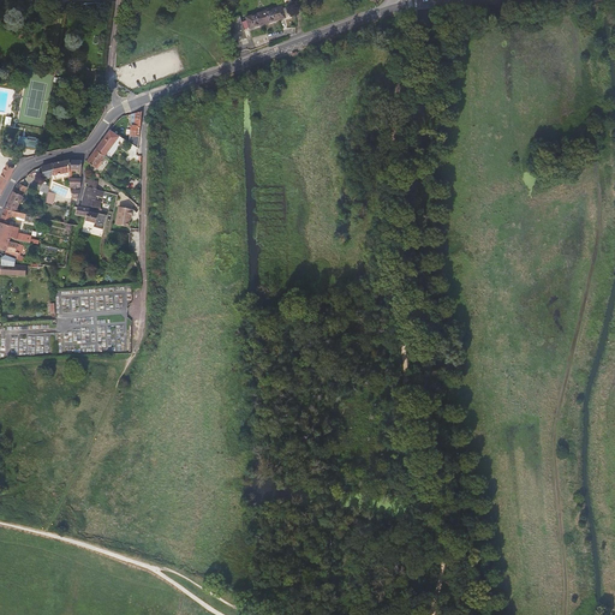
[(102,7),(101,0),(79,0),(81,11),(100,10),(100,7),(102,7)]
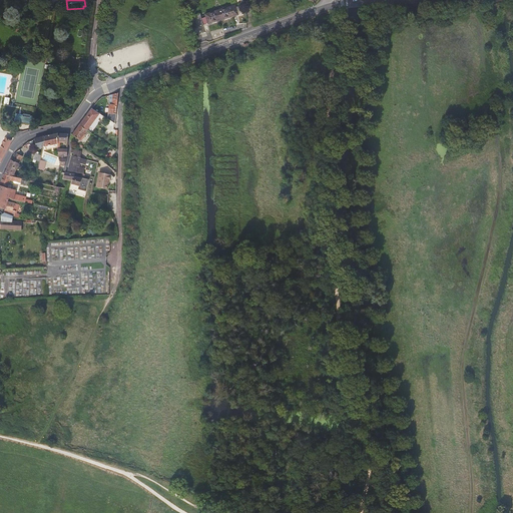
[(233,5),(204,14),(205,17),(201,18),(199,14),(193,15),(193,17),(196,27),(237,15),(235,8),(234,8),(233,5)]
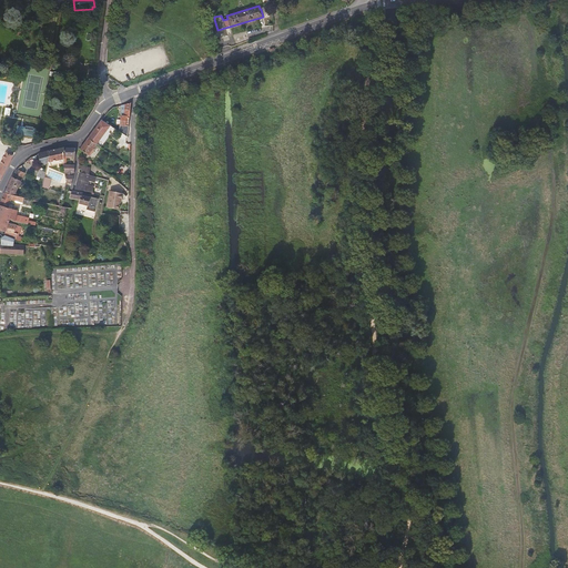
[(121,115),(119,132),(128,138),(129,127),(131,102),(124,104),(121,105),(121,115)]
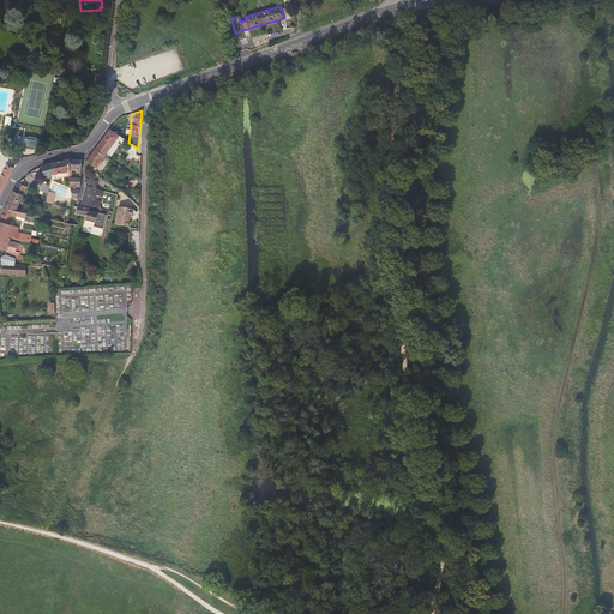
[(95,150),(104,156),(119,136),(109,130),(98,145),(96,149),(95,150)]
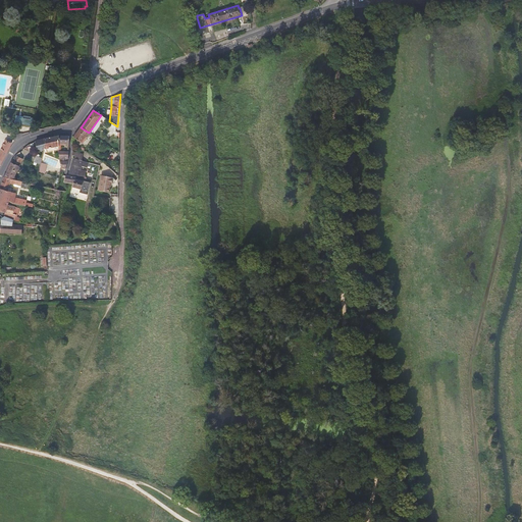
[(34,118),(15,115),(14,123),(32,126),(34,118)]
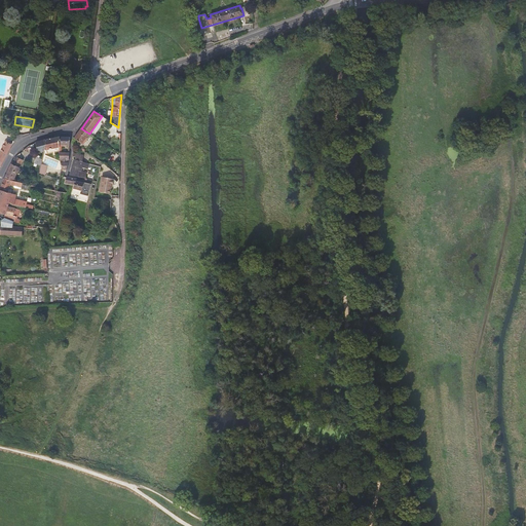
[(81,128),(81,127),(74,138),(82,144),(89,134),(81,128)]
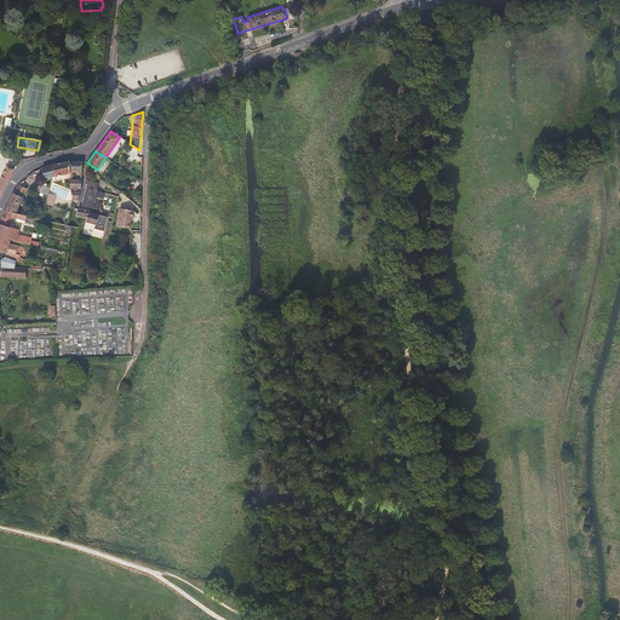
[(45,181),(70,173),(70,171),(70,161),(53,164),(41,167),(41,168),(45,181)]
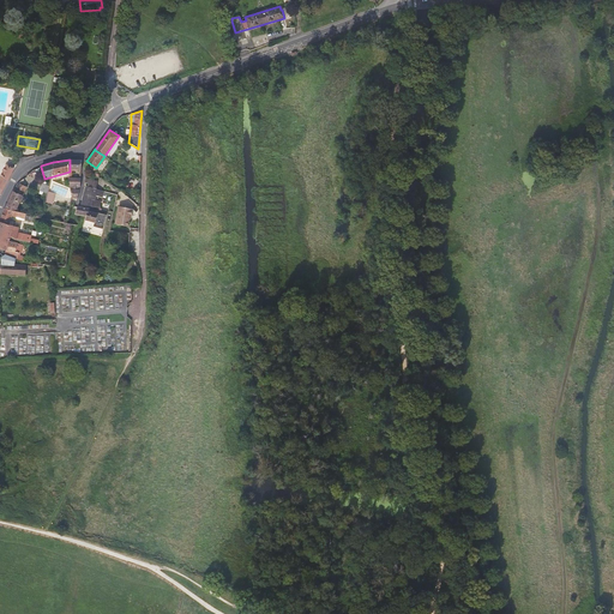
[(70,160),(70,169),(80,170),(82,160),(70,160)]
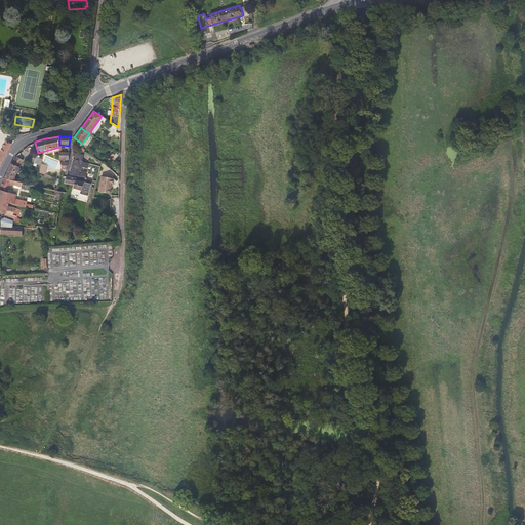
[(0,166),(8,152),(12,144),(6,140),(0,151),(0,166)]
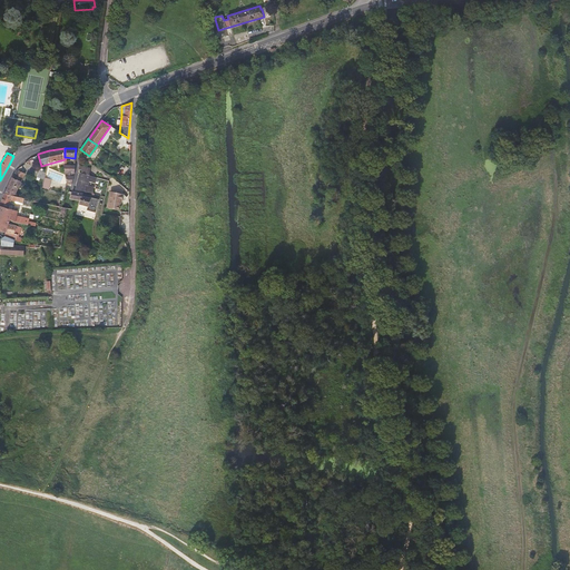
[(75,165),(64,165),(66,184),(69,184),(71,184),(75,173),(75,165)]
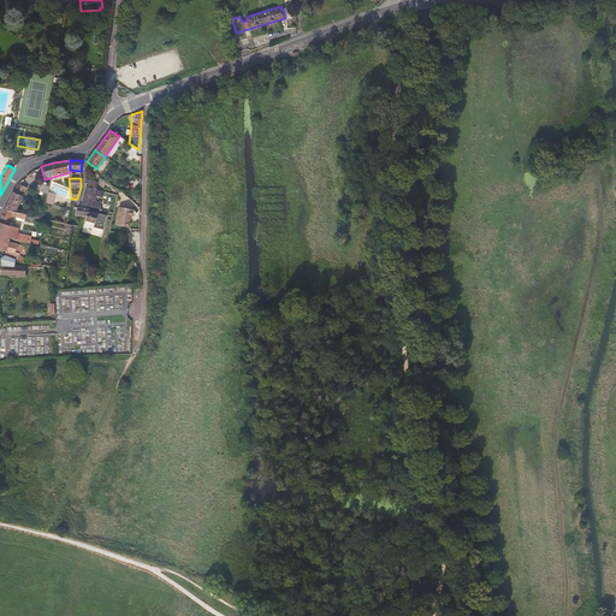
[(35,190),(47,194),(48,193),(51,183),(39,179),(35,190)]
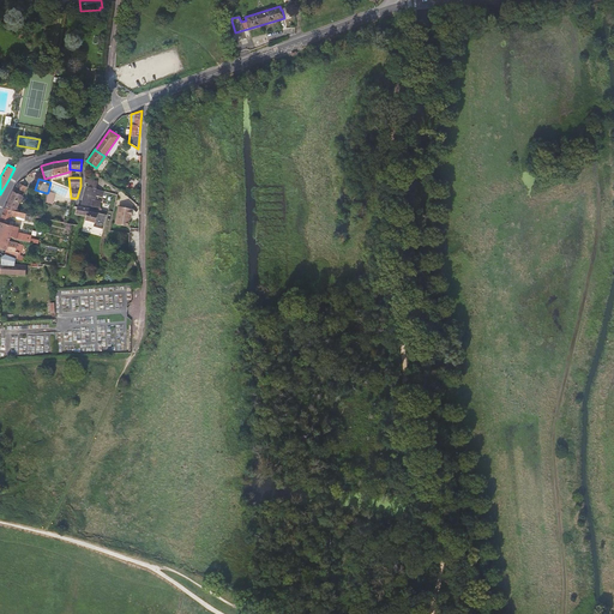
[(88,179),(88,180),(86,184),(88,184),(86,187),(94,188),(95,190),(97,182),(88,179)]
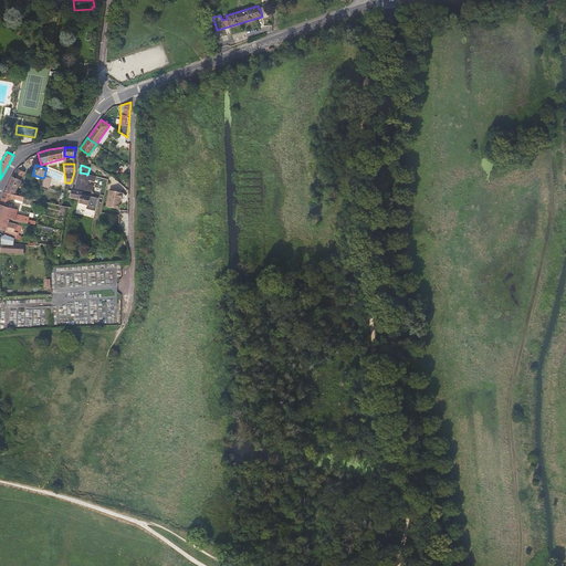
[(4,192),(17,196),(18,194),(16,192),(20,184),(22,185),(23,182),(21,181),(24,173),(17,169),(11,176),(3,192),(4,192)]
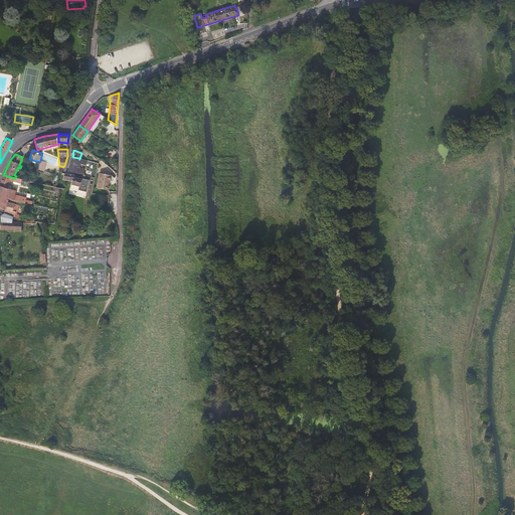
[(87,160),(81,159),(79,159),(78,158),(72,157),(71,160),(68,172),(82,174),(82,175),(83,171),(83,170),(79,169),(80,164),(86,165),(87,160)]
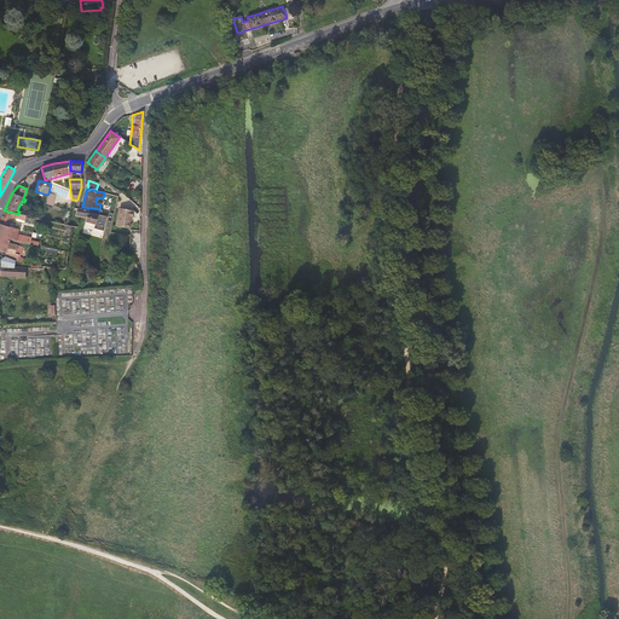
[(134,210),(120,208),(116,226),(129,229),(131,221),(132,221),(134,210)]
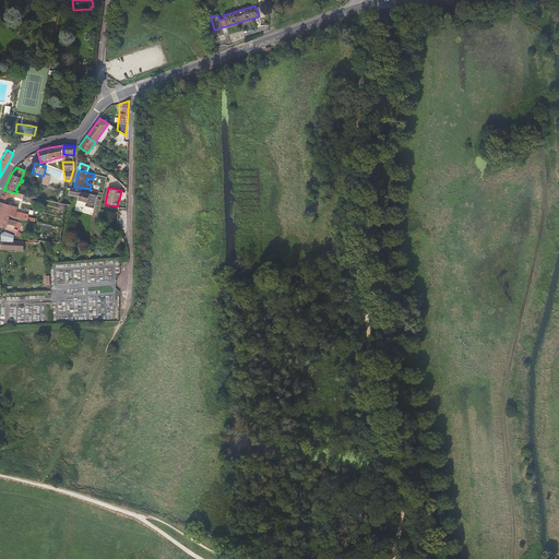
[(22,200),(23,197),(23,194),(16,193),(4,190),(0,200),(0,202),(8,204),(11,197),(22,200)]
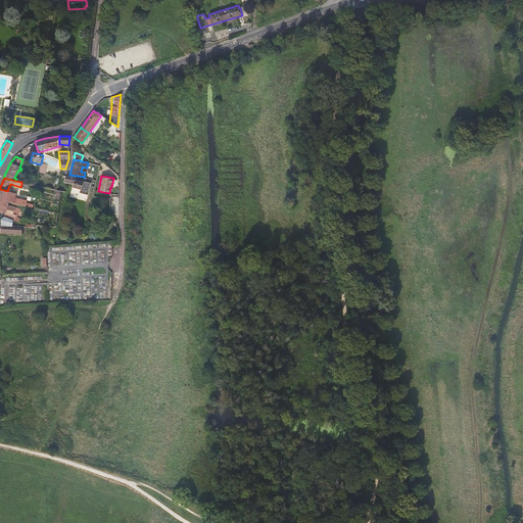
[(83,182),(75,180),(75,181),(74,183),(74,184),(73,188),(80,190),(79,194),(90,197),(94,180),(84,179),(83,181),(83,182)]
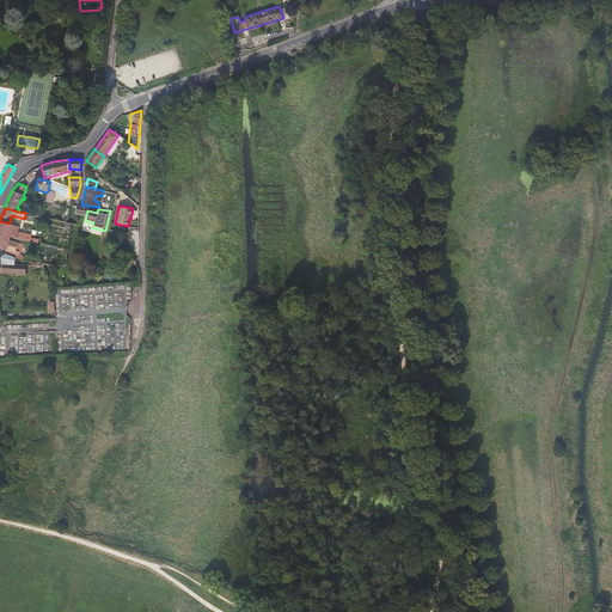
[(13,226),(8,224),(0,221),(0,248),(6,250),(5,254),(16,258),(22,261),(24,256),(23,255),(19,254),(20,244),(10,242),(10,238),(13,226)]
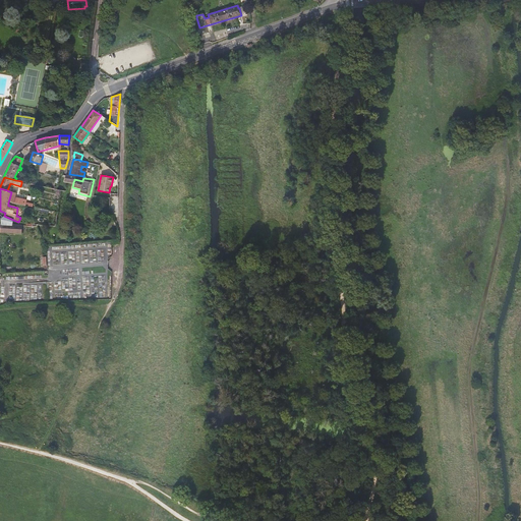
[(16,193),(11,192),(8,203),(26,206),(27,200),(15,197),(16,193)]
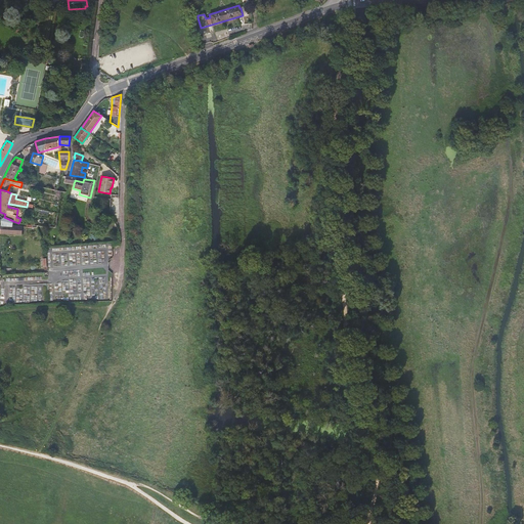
[(1,225),(12,226),(13,221),(4,217),(1,220),(1,225)]
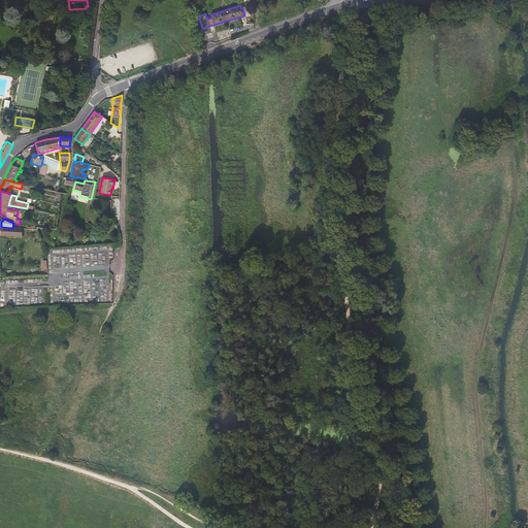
[(23,228),(12,228),(1,227),(1,235),(22,237),(23,229),(23,228)]
